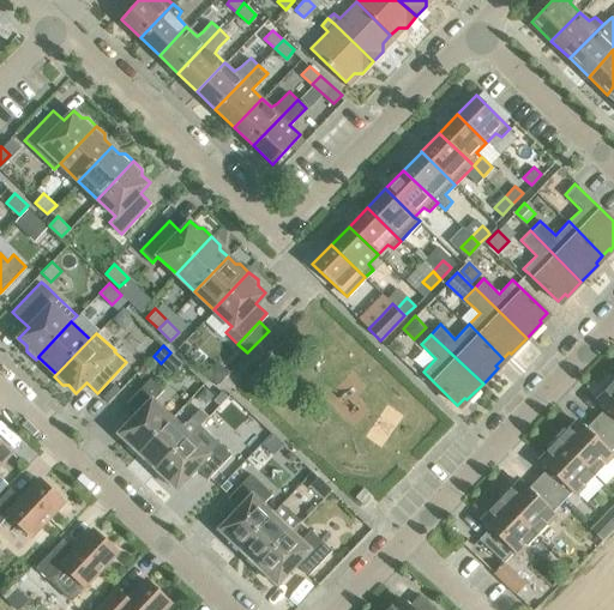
[(208,372),(217,381),(228,372),(217,361),(208,372)]
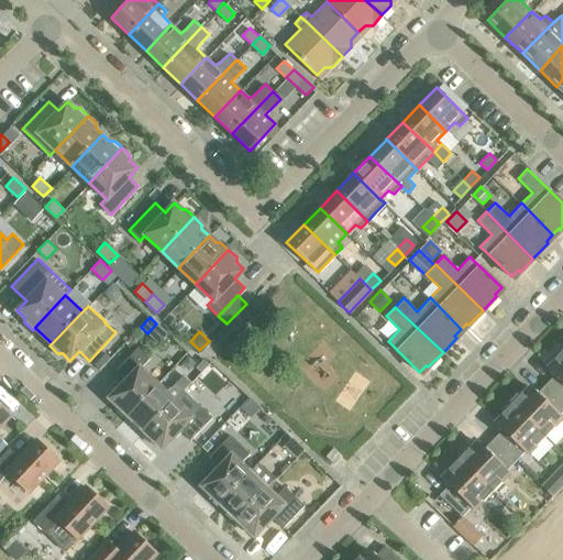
[(122,415),(123,417),(156,382),(140,366),(148,357),(138,346),(116,369),(127,379),(108,397),(116,404),(116,409),(122,415)]
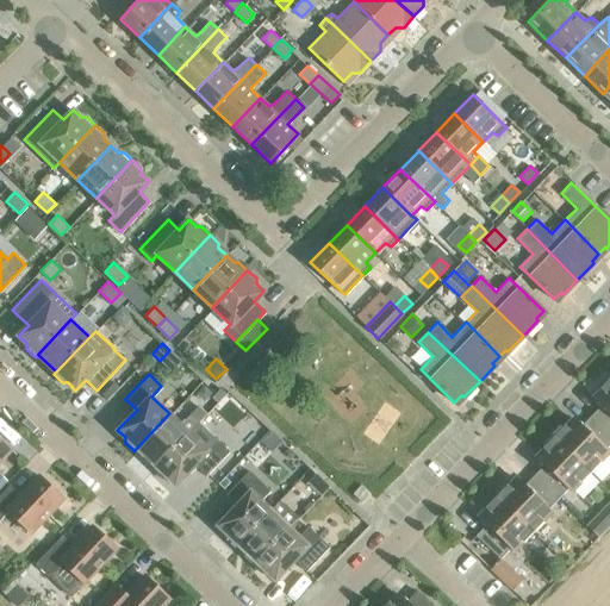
[(602,404),(591,414),(609,432),(609,374),(601,382),(602,388),(593,395),(602,404)]
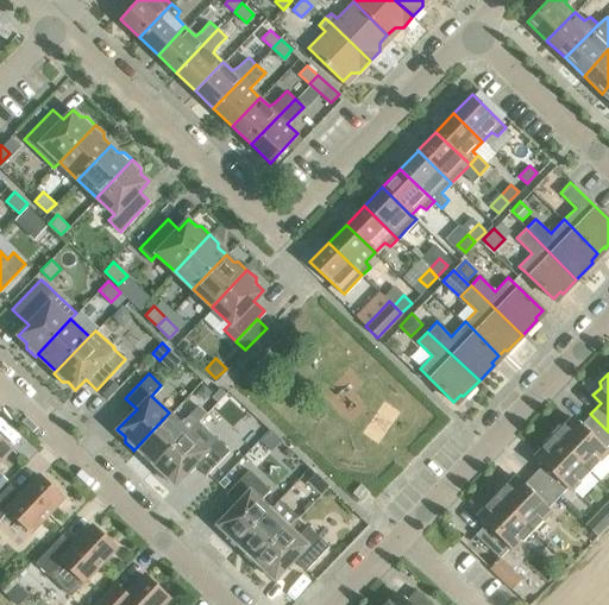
[(113,380),(101,394),(107,398),(119,386),(113,380)]
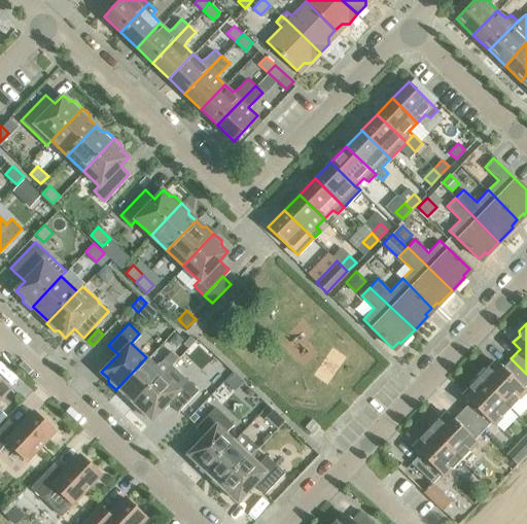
[(190,335),(183,343),(187,347),(195,340),(190,335)]
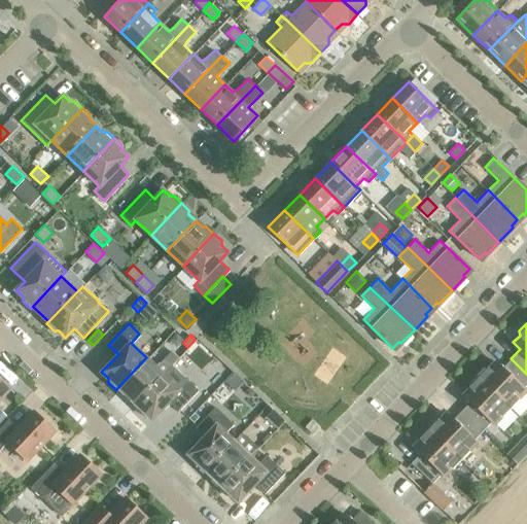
[(171,350),(163,358),(170,365),(178,357),(171,350)]
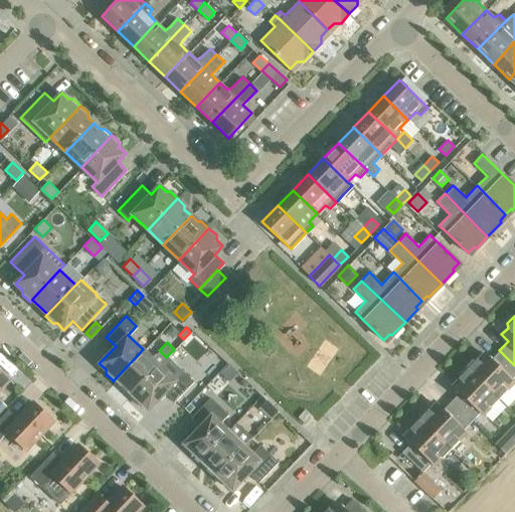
[(143,350),(113,381),(116,379),(130,393),(128,395),(129,396),(159,365),(166,357),(159,350),(152,358),(143,350)]
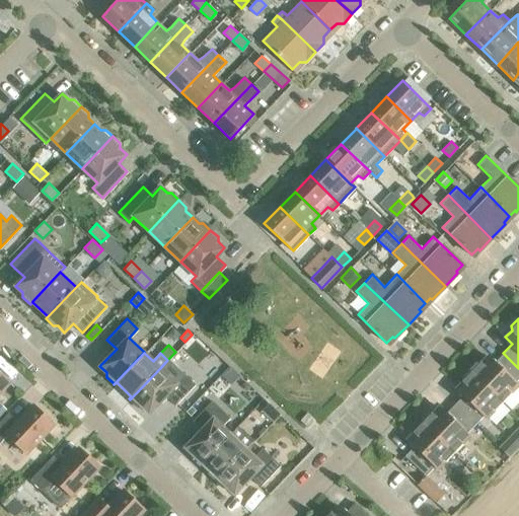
[(476,362),(469,369),(503,401),(518,385),(515,381),(518,377),(518,368),(503,353),(495,362),(488,355),(480,362),(476,362)]
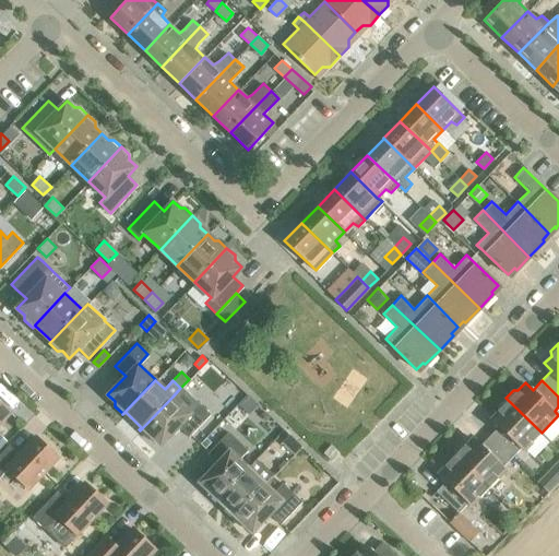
[(173,397),(140,430),(141,432),(147,437),(152,438),(159,445),(177,426),(188,436),(209,414),(198,403),(181,387),(180,388),(173,397)]
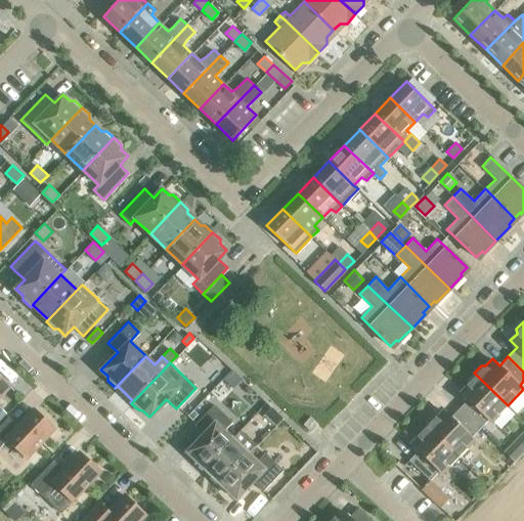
[(232,371),(224,379),(233,387),(241,379),(242,378),(232,370),(232,371)]
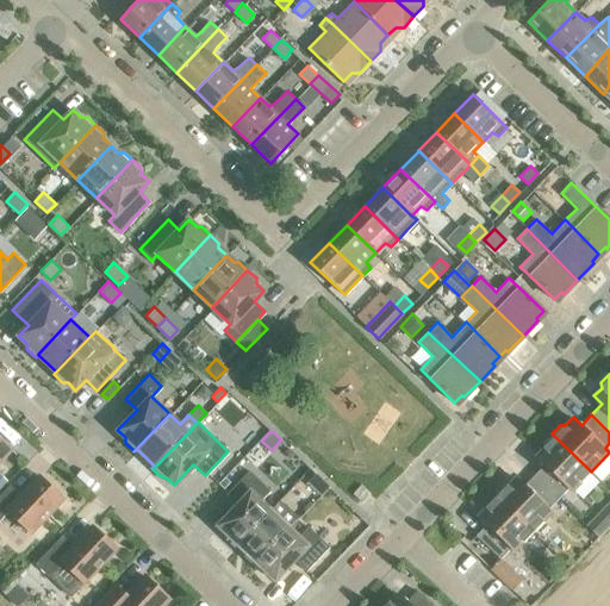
[(545,463),(534,474),(559,498),(568,487),(573,491),(591,472),(552,433),(543,442),(543,448),(536,456),(545,463)]
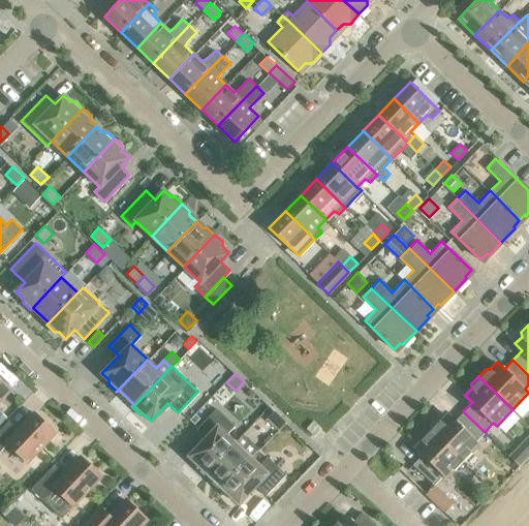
[(0,400),(10,390),(0,378),(0,400)]
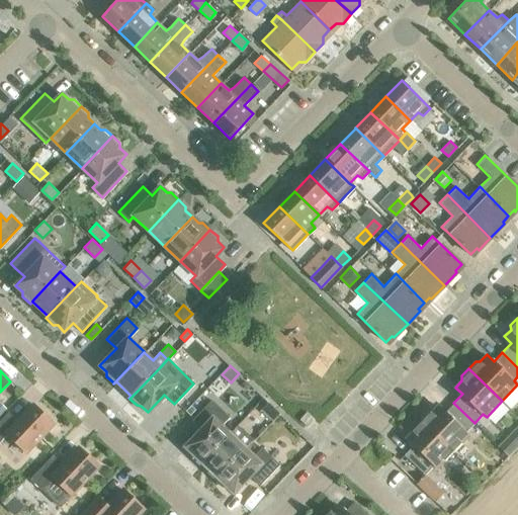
[(200,429),(184,446),(190,453),(191,457),(196,462),(198,464),(198,465),(200,462),(228,433),(221,425),(229,417),(227,415),(210,400),(191,420),(200,429)]
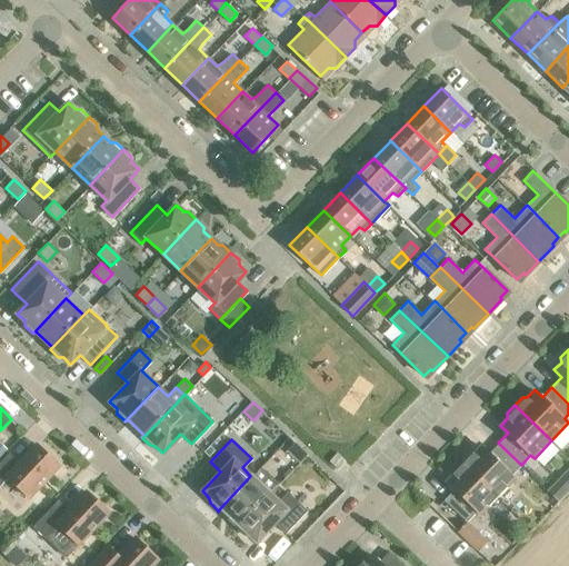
[(0,458),(0,482),(6,476),(28,497),(58,464),(36,443),(18,462),(8,452),(0,458)]
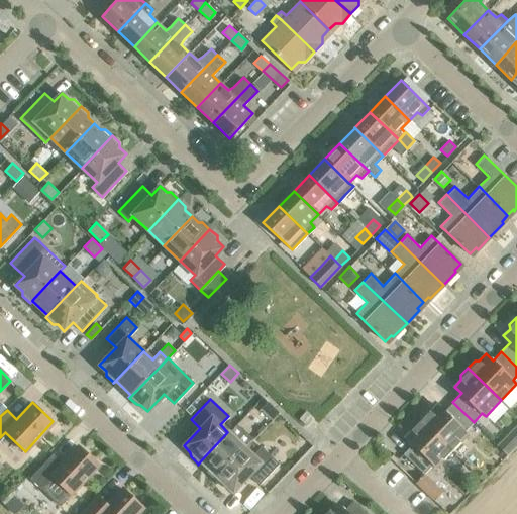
[(260,409),(271,419),(278,412),(267,402),(260,409)]
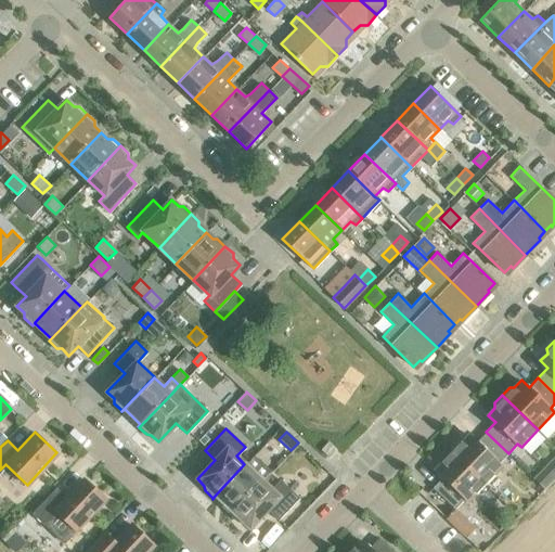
[(456,441),(450,449),(486,484),(502,466),(499,463),(508,453),(486,432),(477,441),(469,434),(462,441),(456,441)]
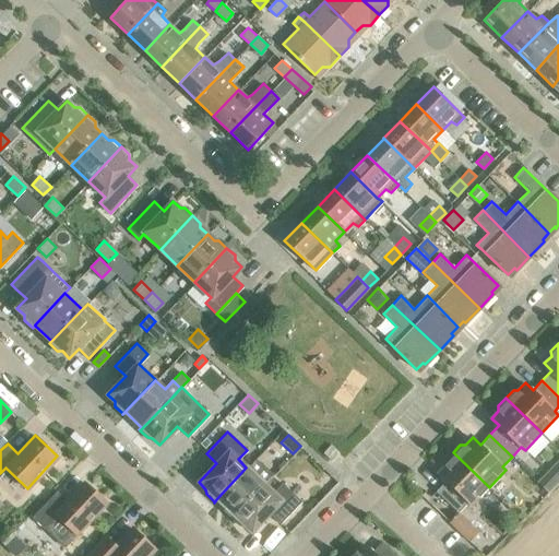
[(322,452),(331,459),(337,451),(330,444),(322,452)]
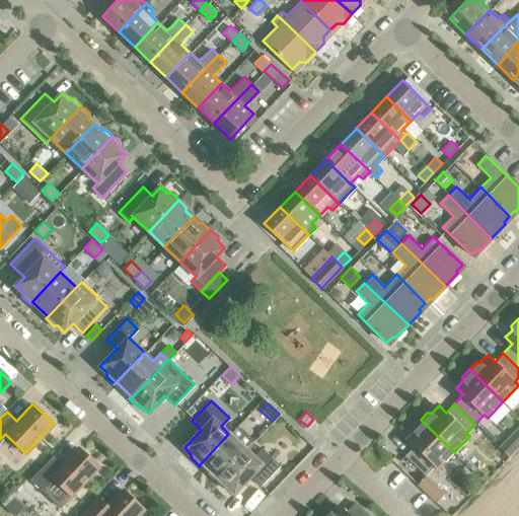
[(404,455),(426,474),(435,465),(438,468),(454,452),(421,420),(414,427),(414,432),(406,438),(415,445),(404,455)]
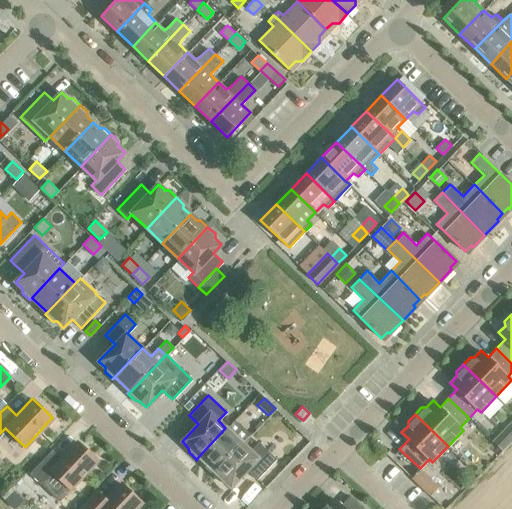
[(198,457),(213,471),(241,443),(250,433),(235,418),(225,428),(198,457)]
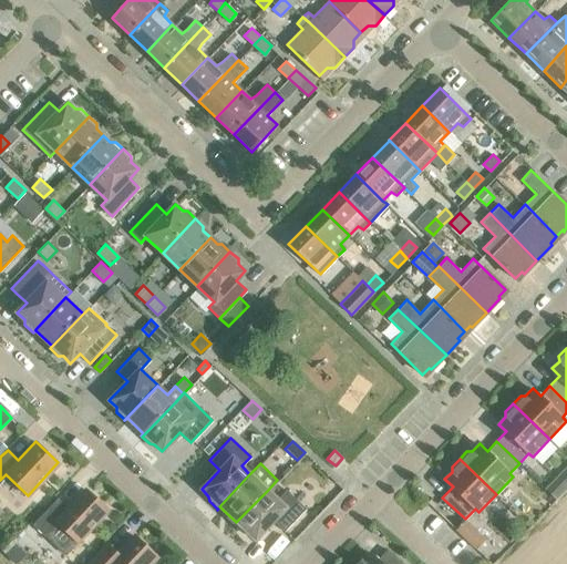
[(556,481),(547,490),(556,499),(565,490),(556,481)]
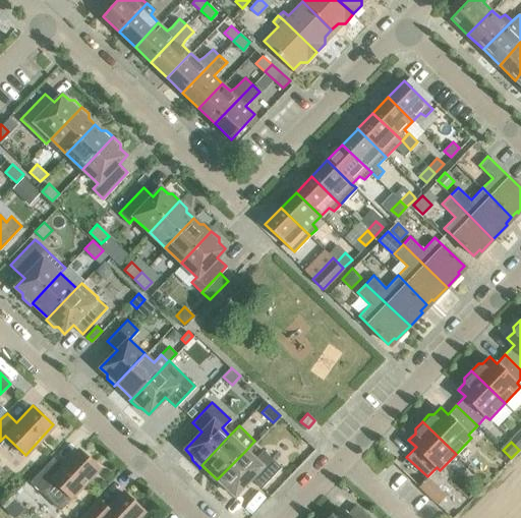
[(29,480),(39,491),(50,478),(70,498),(99,468),(77,449),(61,465),(52,456),(29,480)]
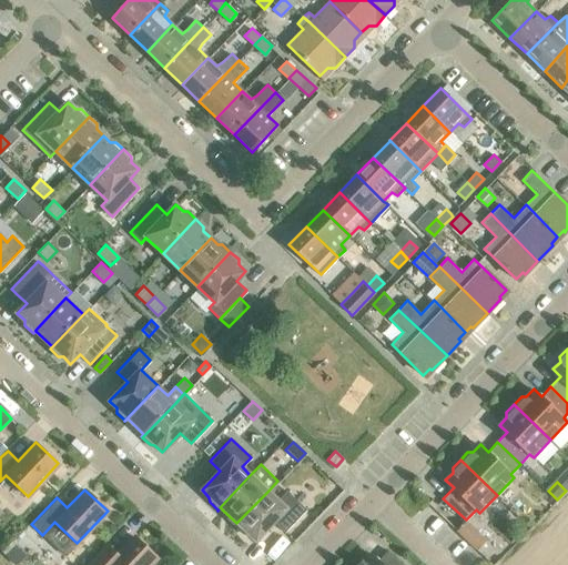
[(236,523),(234,525),(236,527),(243,534),(247,534),(255,541),(273,522),(283,532),(305,510),(285,491),(276,501),(267,492),(236,523)]
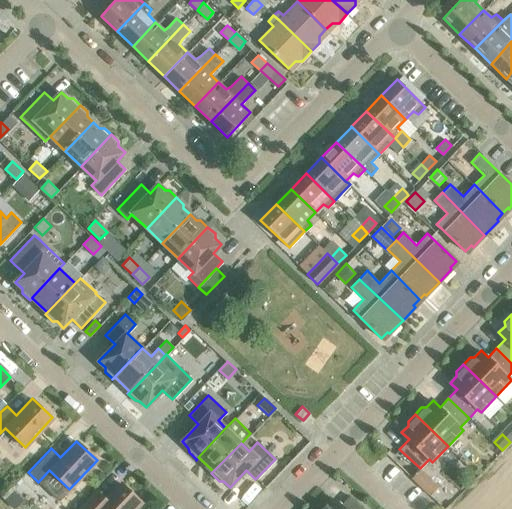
[(420,468),(412,477),(430,494),(439,486),(425,473),(420,468)]
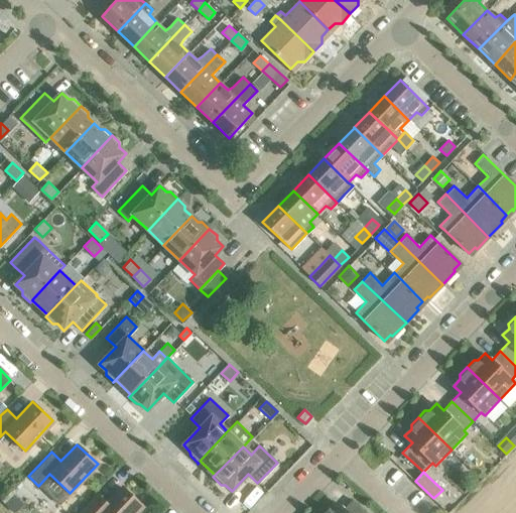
[(78,512),(134,512),(142,506),(122,487),(106,503),(96,494),(78,512)]
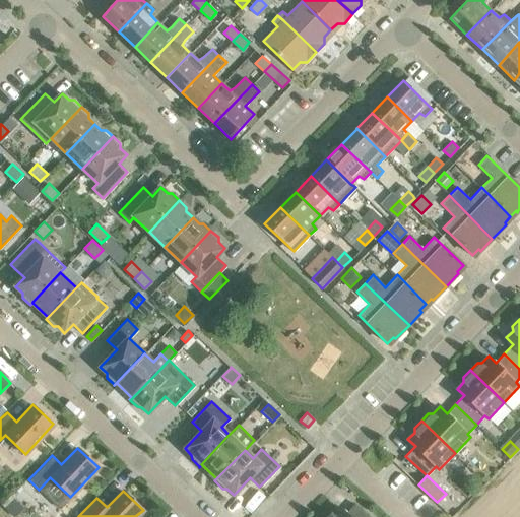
[(14,500),(5,509),(14,516),(23,508),(14,500)]
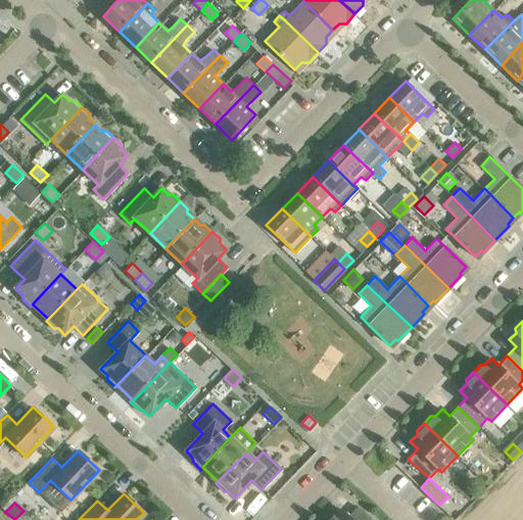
[(328,516),(324,519),(369,519),(355,507),(346,516),(339,509),(332,516),(328,516)]
